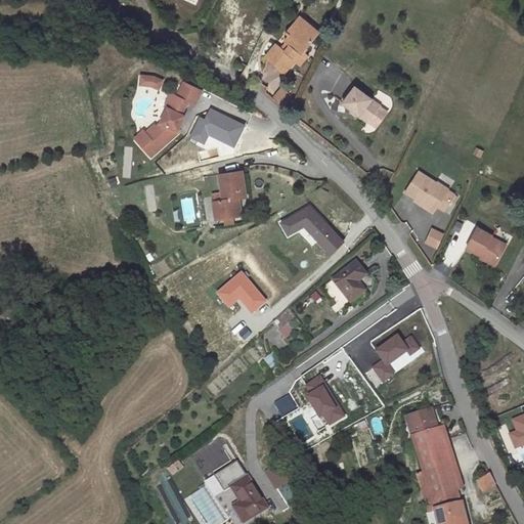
[(262,55),(282,72),(315,30),(295,13),(262,55)]
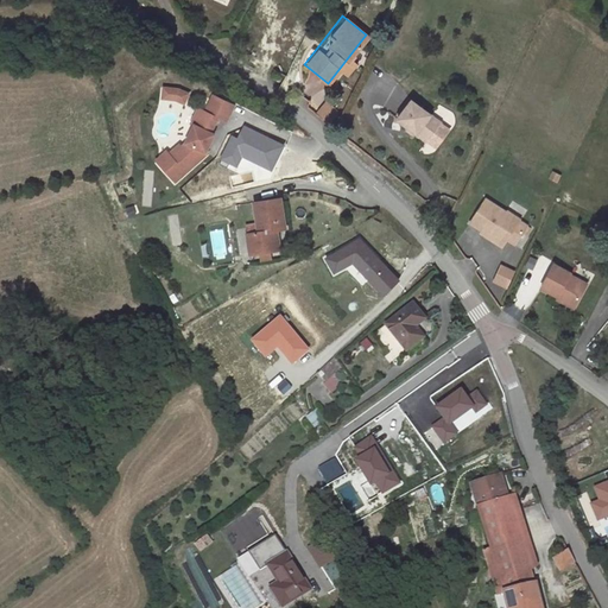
[(166,86),(164,99),(191,103),(194,90),(166,86)]
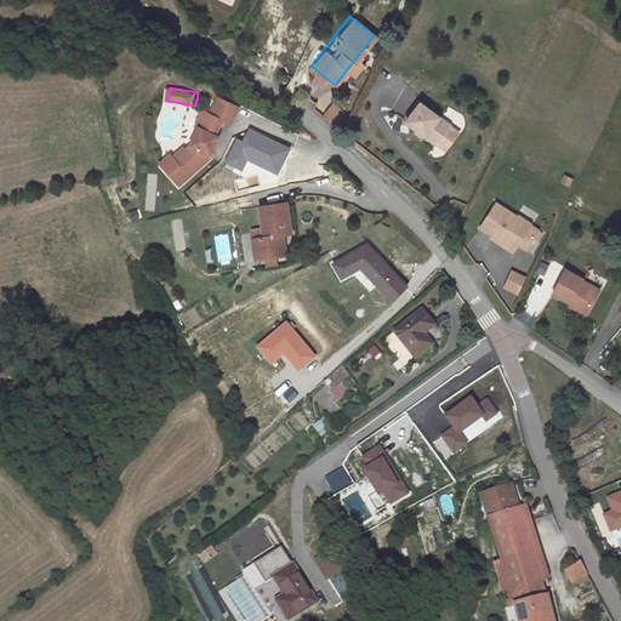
[(238,107),(216,98),(205,123),(201,120),(189,149),(186,152),(184,149),(174,160),(175,163),(165,172),(181,188),(212,158),(211,157),(218,138),(215,136),(221,120),(231,124),(238,107)]
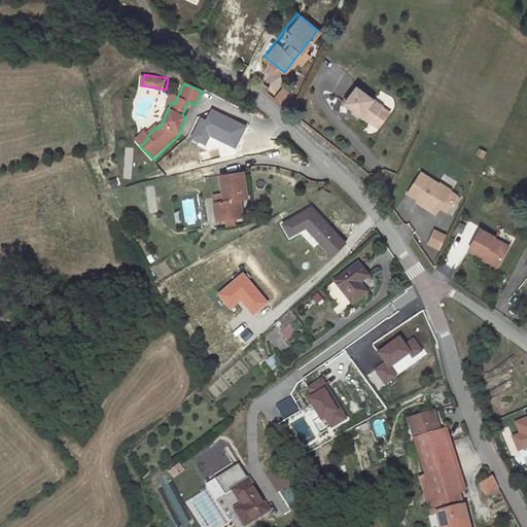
[(379,103),(355,86),(343,105),(367,123),(379,103)]
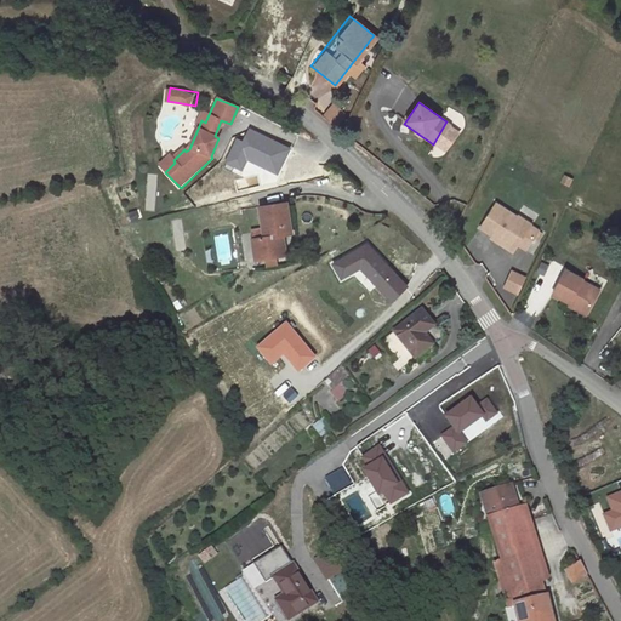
[(330,104),(322,118),(334,125),(342,112),(330,104)]
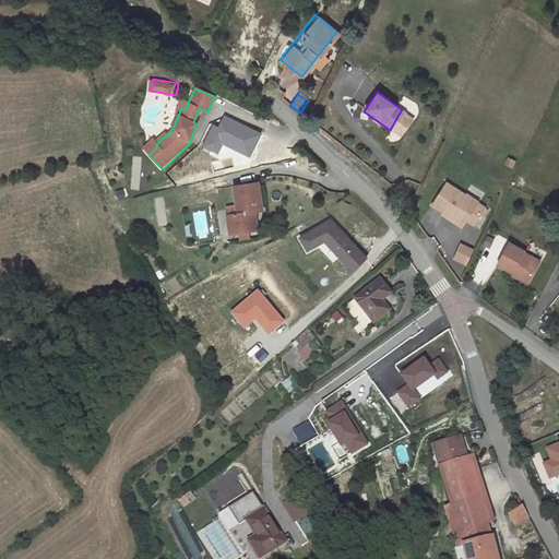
[(262,133),(225,115),(218,127),(212,123),(201,147),(218,155),(223,144),(250,158),(262,133)]
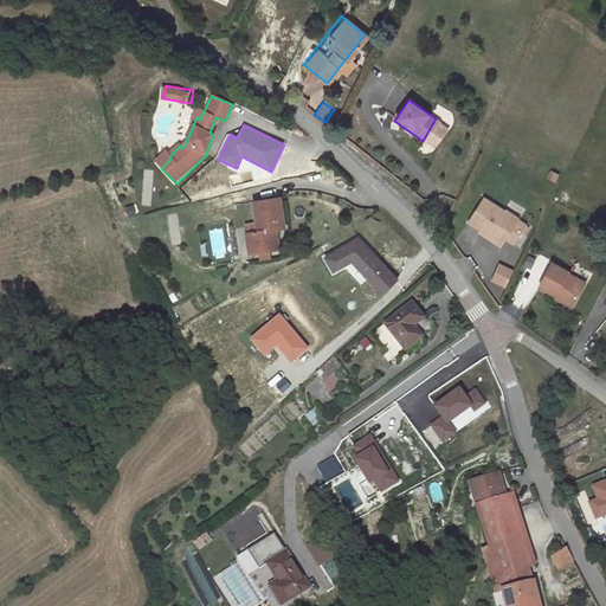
[(519,212),(515,210),(507,205),(503,208),(483,194),(469,218),(479,224),(478,230),(498,240),(502,242),(507,233),(514,237),(520,227),(523,230),(528,220),(519,216),(519,212)]
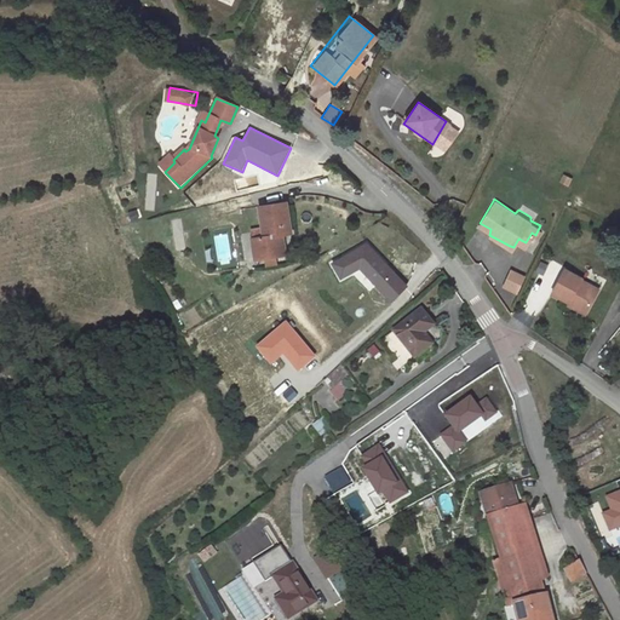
[(250,250),(252,259),(253,270),(283,267),(280,246),(290,245),(283,212),(256,217),(260,247),(250,250)]
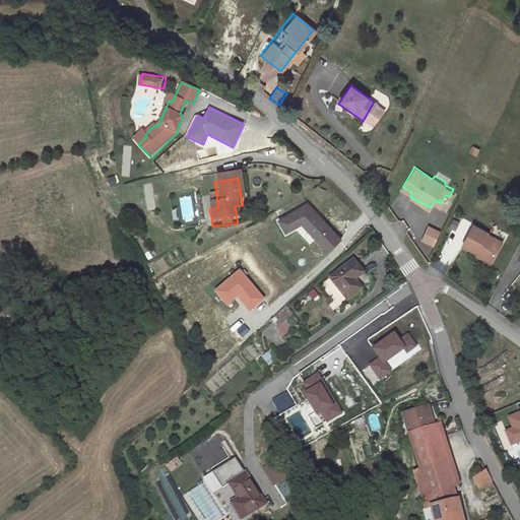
[(148,210),(156,209),(151,184),(143,185),(148,210)]
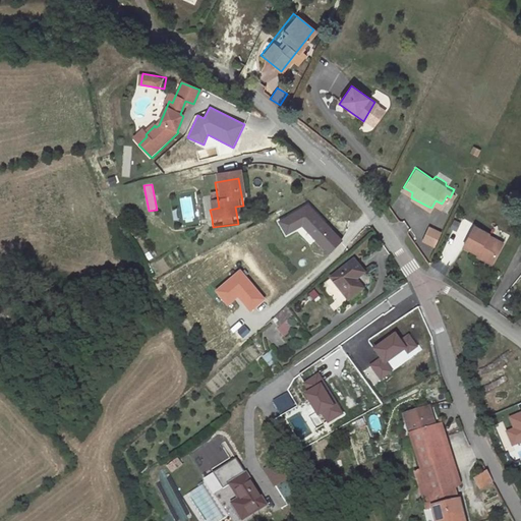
[(288,234),(304,225),(330,252),(343,240),(309,205),(280,221),(288,234)]
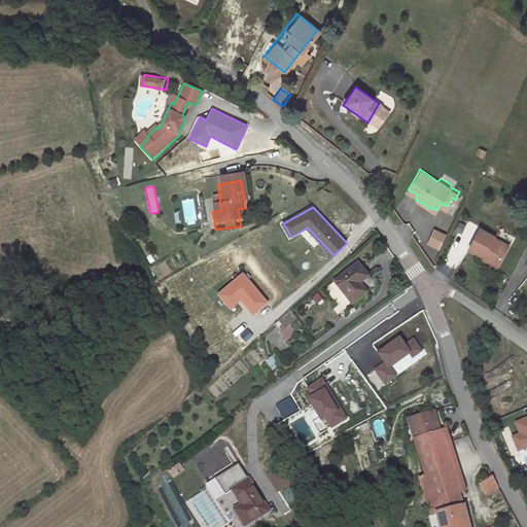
[(215,230),(214,220),(207,221),(209,231),(215,230)]
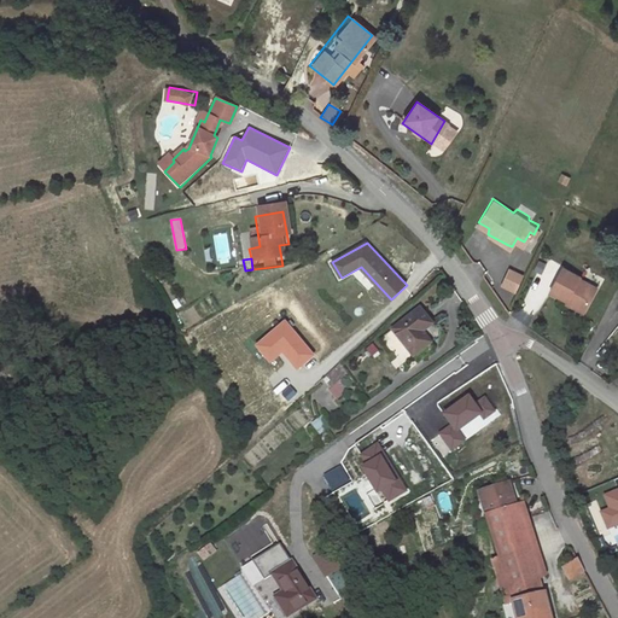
[(540,277),(546,264),(537,261),(531,273),(540,277)]
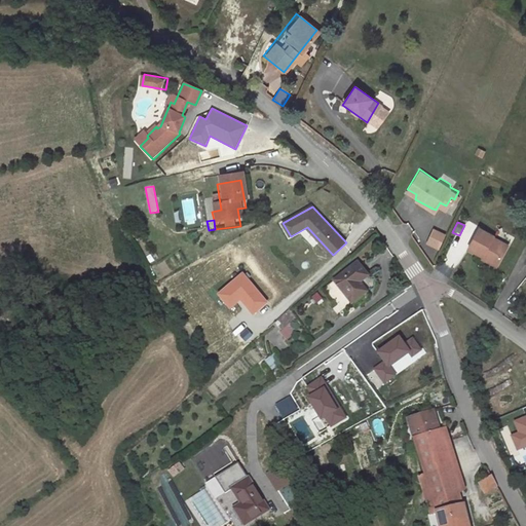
[(505,246),(494,237),(495,235),(480,225),(466,243),(480,253),(478,255),(482,258),(491,265),(505,246)]
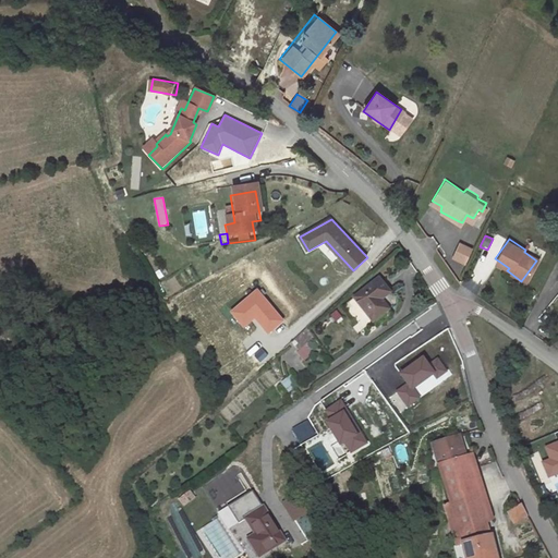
[(449,259),(463,266),(472,250),(458,242),(449,259)]
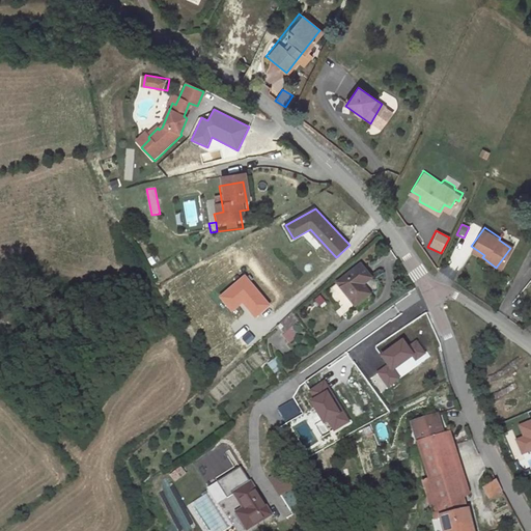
[(370,284),(359,271),(338,288),(356,310),(368,300),(361,291),(370,284)]
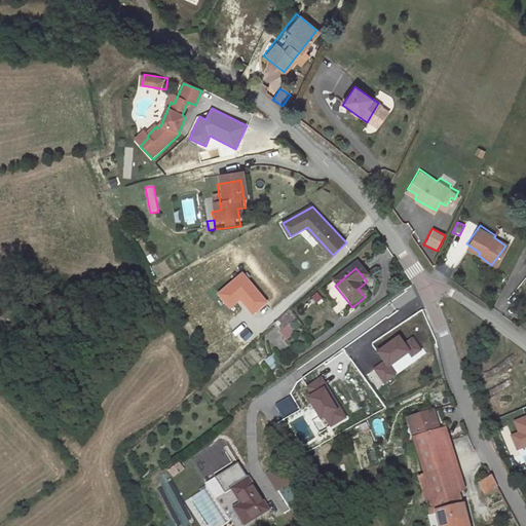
[(268,302),(242,271),(215,293),(228,310),(239,300),(254,314),(268,302)]
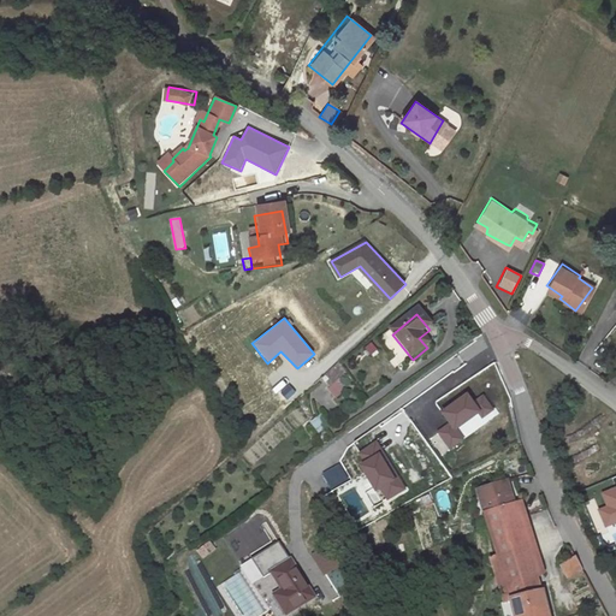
[(320,385),(339,397),(345,388),(341,384),(347,373),(333,365),(320,385)]
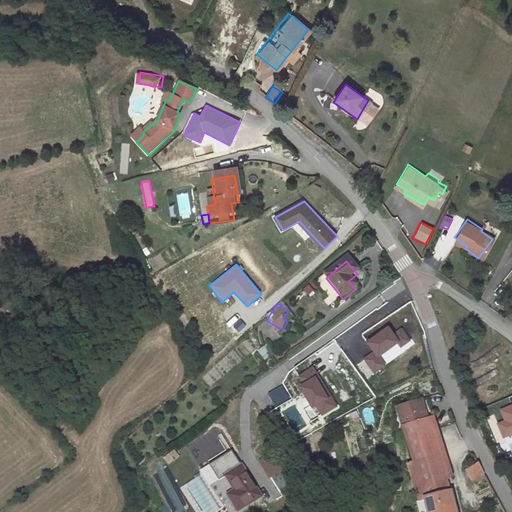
[(270,337),(277,326),(264,319),(258,330),(270,337)]
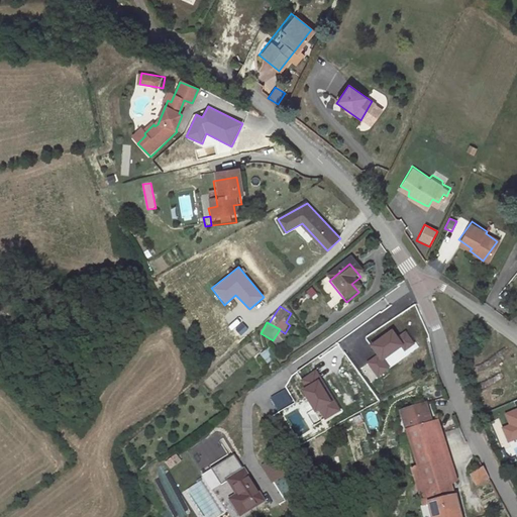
[(383,355),(389,365),(378,371),(387,385),(397,379),(392,370),(413,357),(415,362),(424,356),(418,345),(409,350),(405,342),(383,355)]
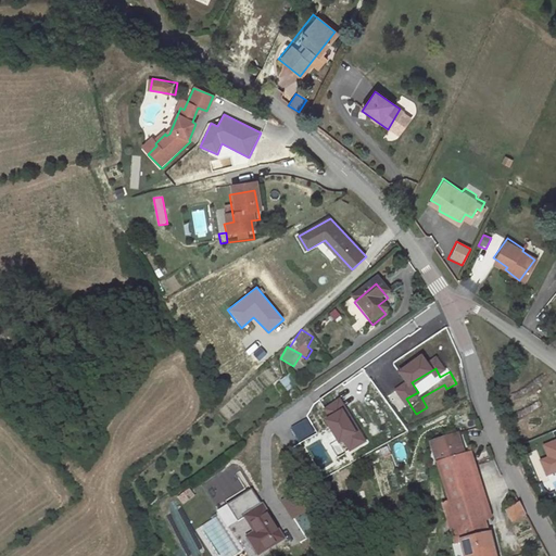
[(288,390),(295,386),(290,376),(282,380),(288,390)]
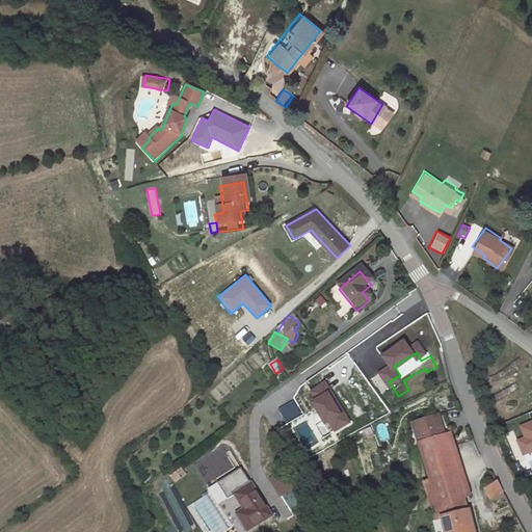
[(348,432),(342,422),(339,424),(326,402),(329,401),(324,391),(310,400),(315,409),(311,411),(323,433),(327,431),(334,441),(348,432)]
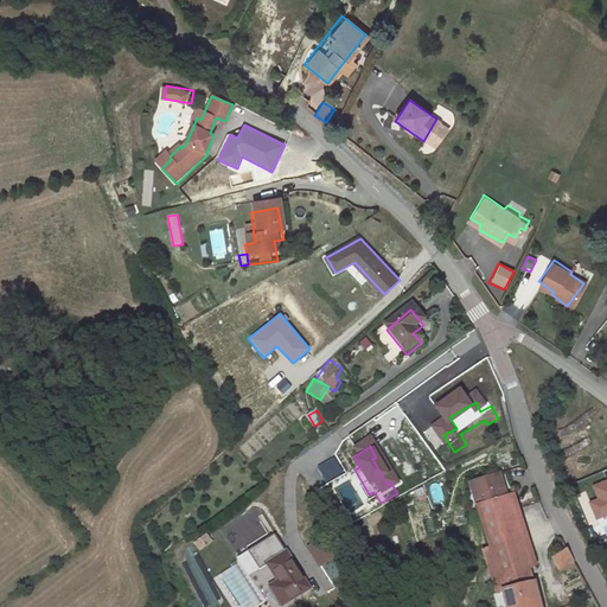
[(343,478),(334,462),(318,473),(327,487),(343,478)]
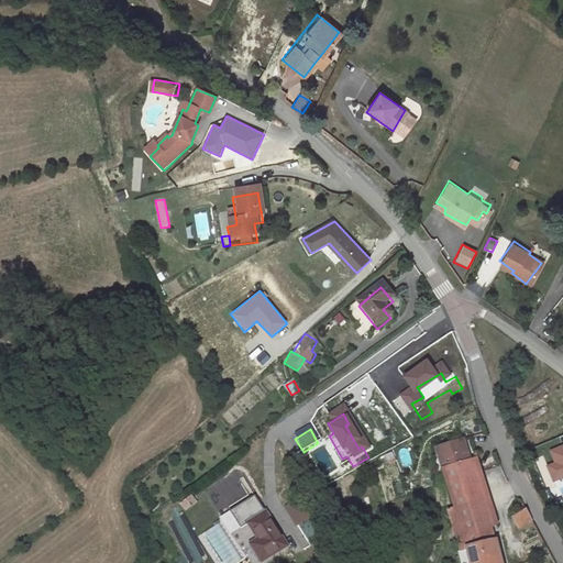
[(444,475),(472,466),(464,445),(438,454),(444,475)]
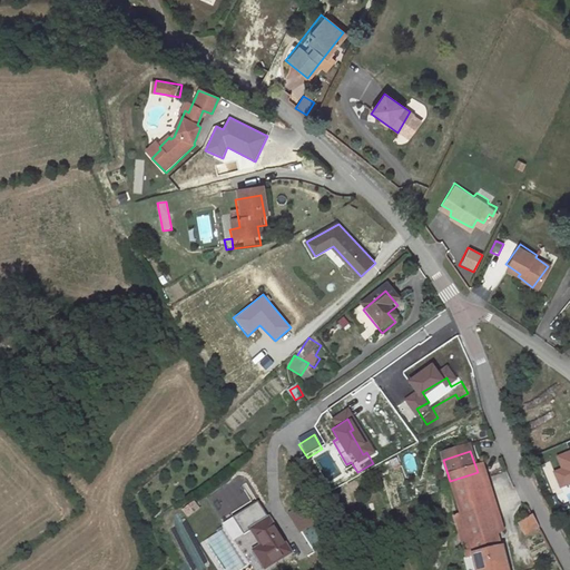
[(478,472),(499,540),(505,537),(485,470),(478,472)]
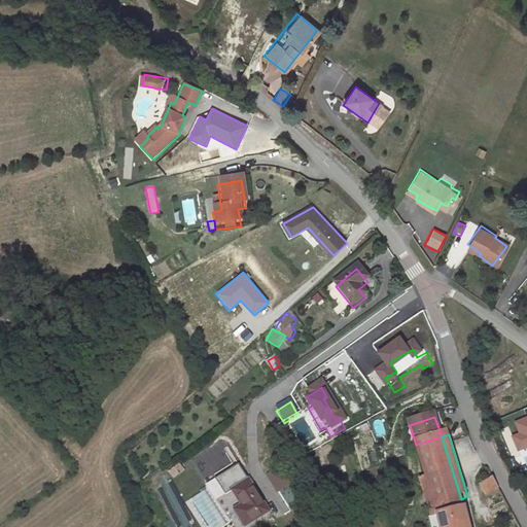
[(461,499),(442,436),(416,445),(437,522),(465,515),(461,499)]
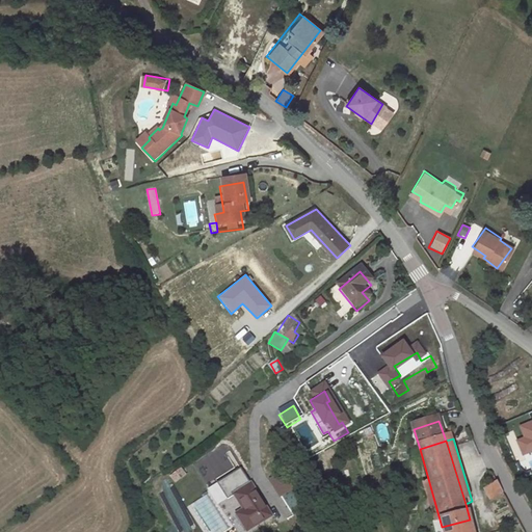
[(239,500),(254,490),(241,472),(218,487),(231,507),(239,501),(239,500)]
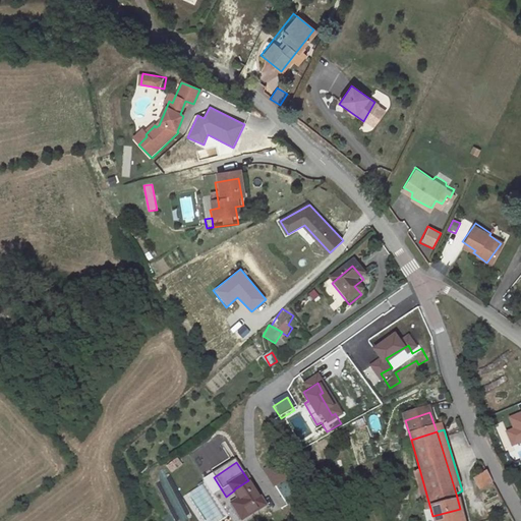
[(287,483),(277,468),(266,475),(276,490),(287,483)]
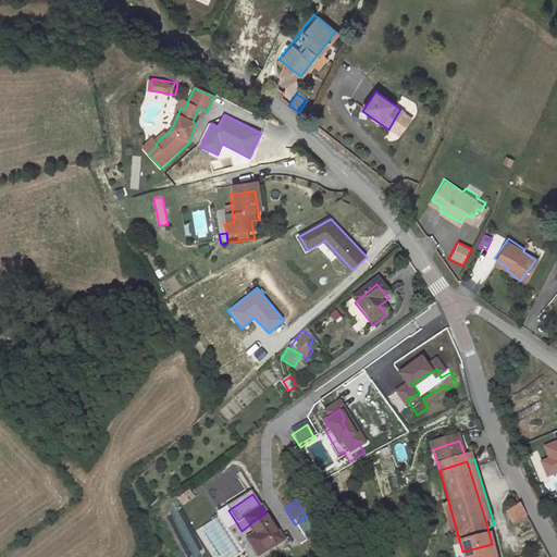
[(517,529),(530,521),(523,509),(510,517),(517,529)]
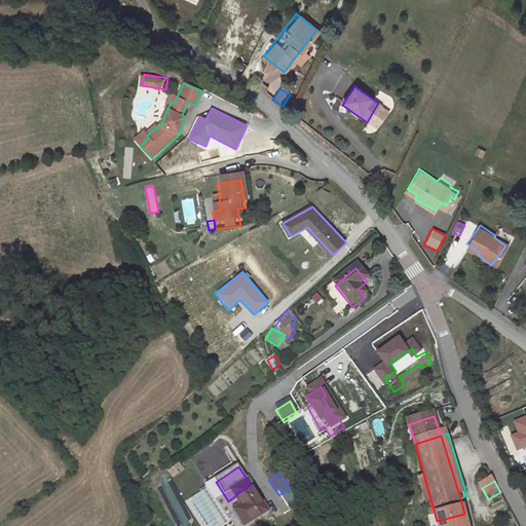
[(249,525),(268,514),(251,485),(236,494),(236,495),(246,509),(236,515),(243,525),(249,525)]
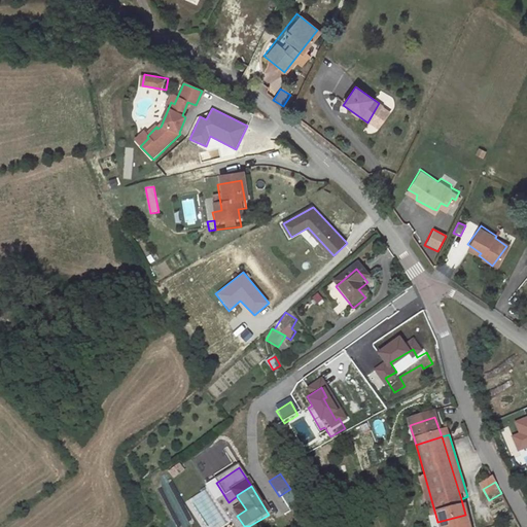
[(467,526),(465,515),(437,522),(438,526),(467,526)]
